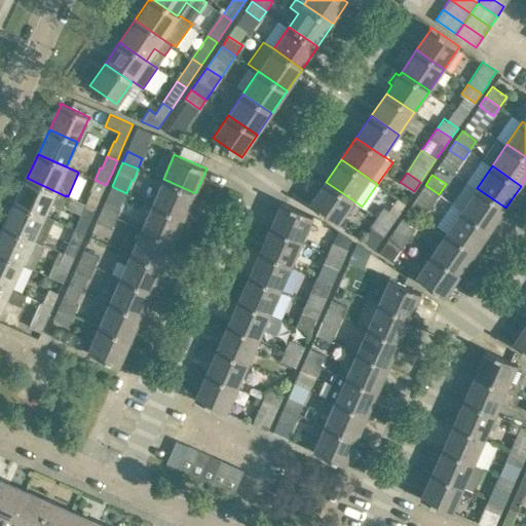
[(61,207),(66,196),(27,178),(15,202),(43,215),(49,201),(61,207)]
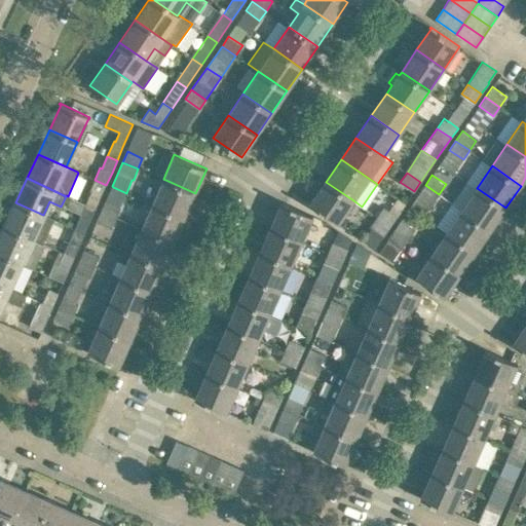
[(184,218),(195,193),(163,179),(152,203),(184,218)]
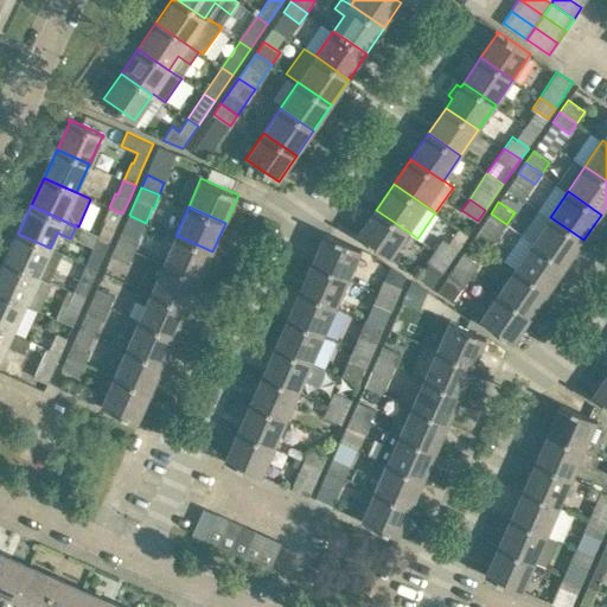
[(110,242),(122,213),(109,208),(104,219),(106,221),(98,237),(110,242)]
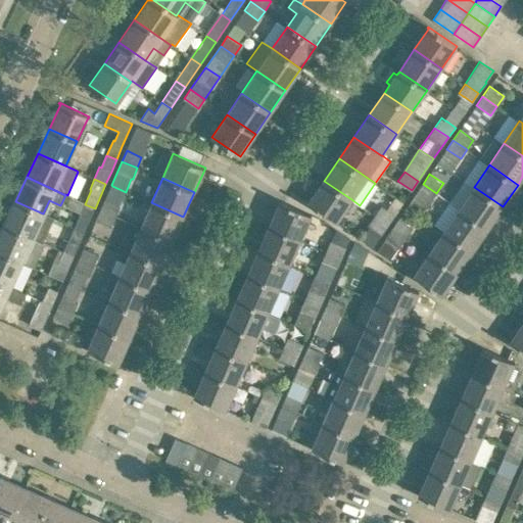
[(336,222),(351,199),(324,181),(310,202),(308,201),(307,202),(336,222)]
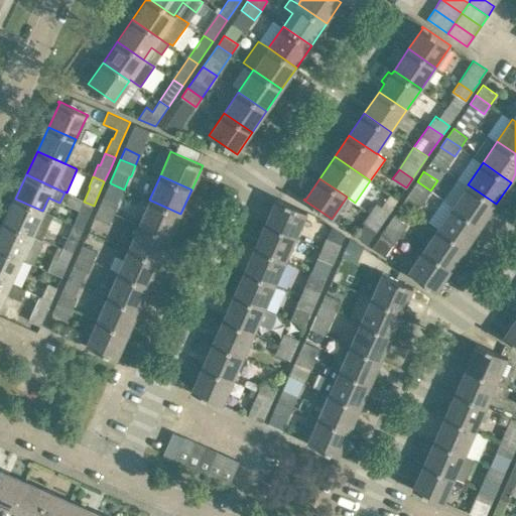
[(416,212),(430,190),(417,181),(402,203),(416,212)]
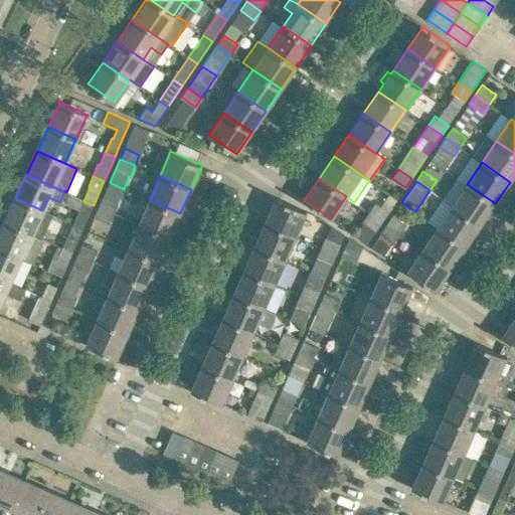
[(118,202),(124,189),(111,183),(110,182),(99,206),(114,213),(119,202),(118,202)]
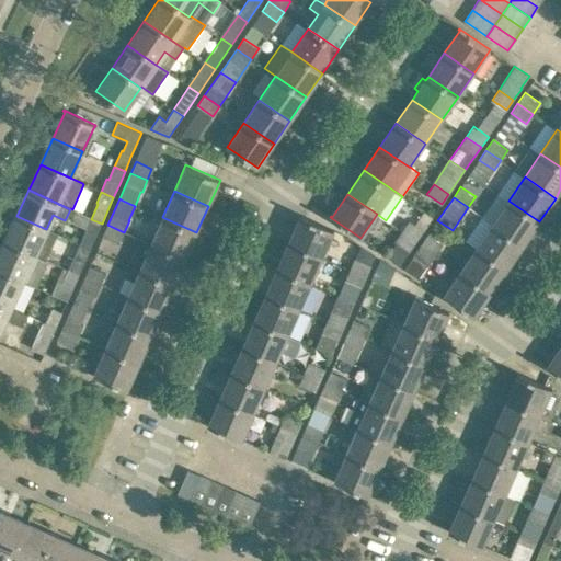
[(523,245),(539,221),(508,201),(492,225),(523,245)]
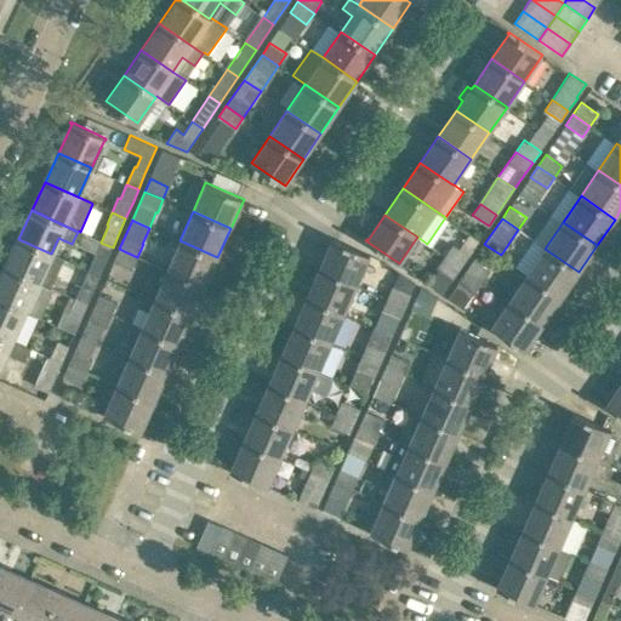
[(370,255),(337,240),(332,238),(319,267),(357,284),(370,255)]
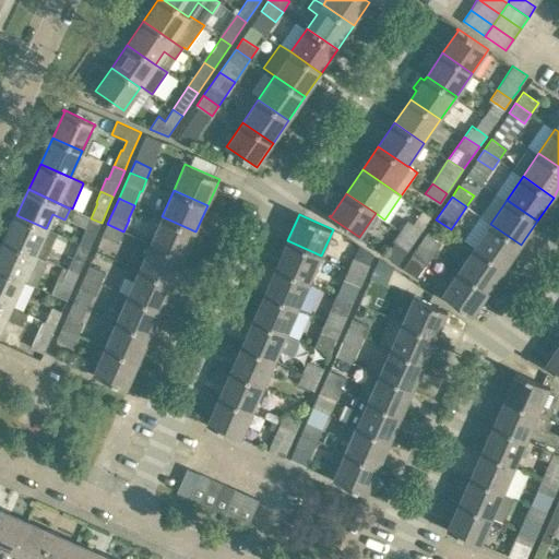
[(16,215),(4,241),(34,254),(45,260),(57,234),(46,228),(16,215)]
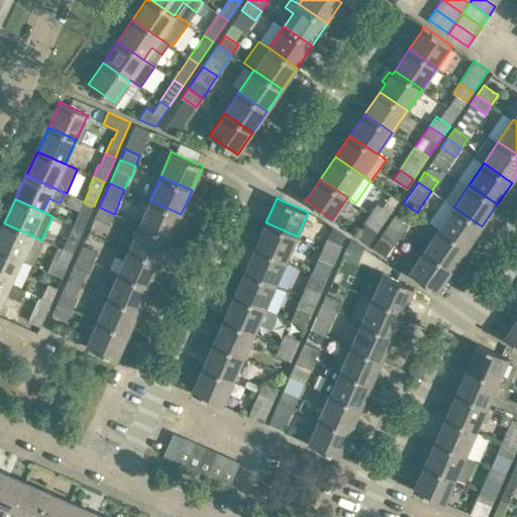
[(171,238),(181,214),(149,200),(139,224),(171,238)]
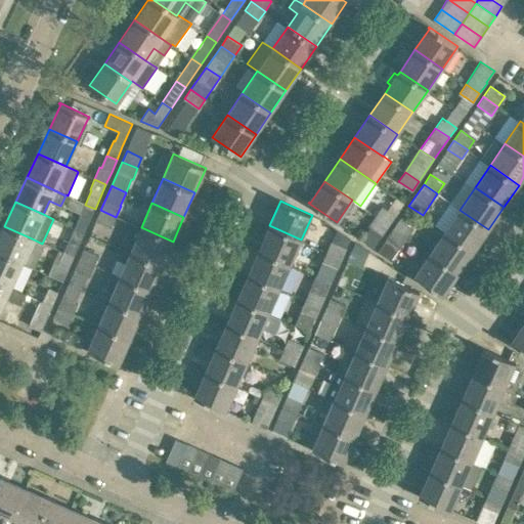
[(84,233),(95,209),(85,205),(75,228),(84,233)]
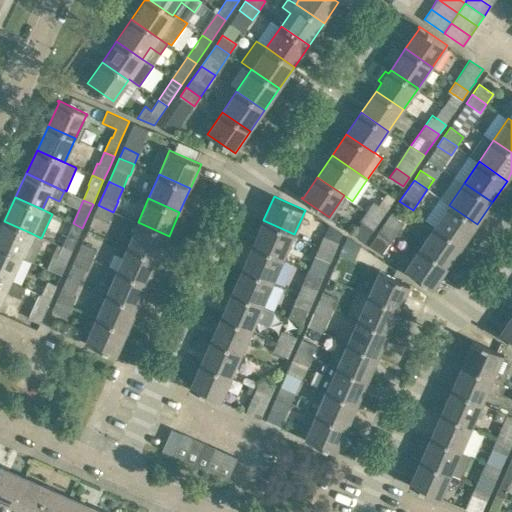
[(380,220),(387,210),(373,201),(366,211),(380,220)]
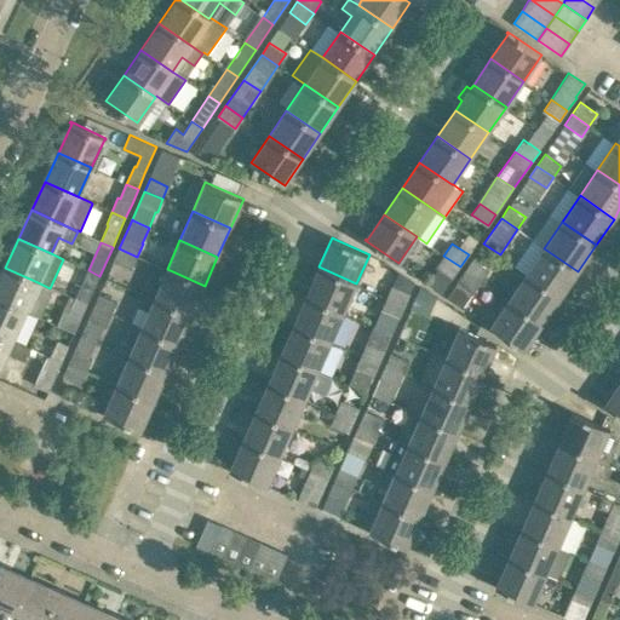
[(132,269),(137,257),(119,248),(114,262),(132,269)]
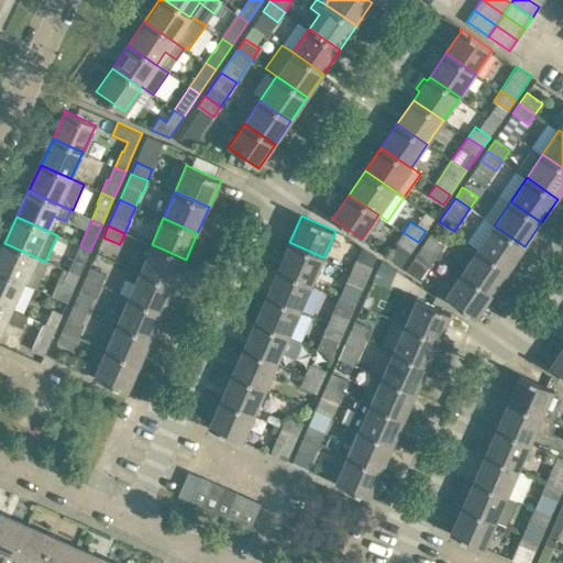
[(508,269),(525,246),(494,225),(477,249),(508,269)]
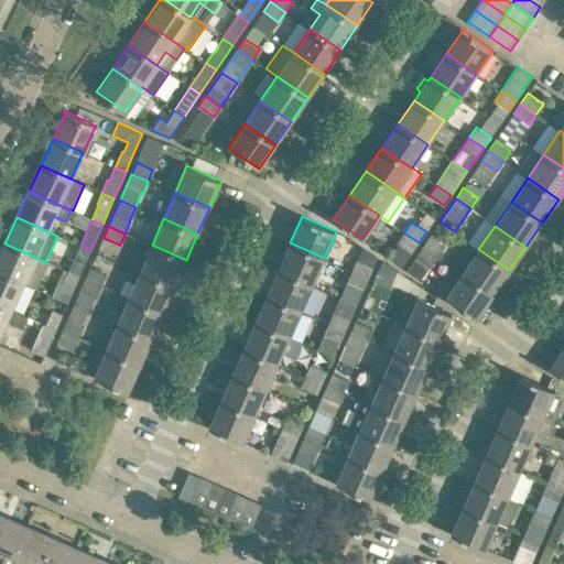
[(412,252),(419,242),(403,232),(397,241),(412,252)]
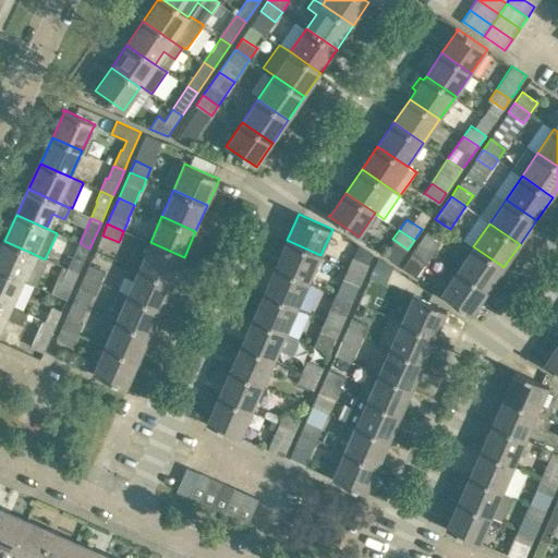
[(419,243),(434,253),(440,242),(426,232),(419,243)]
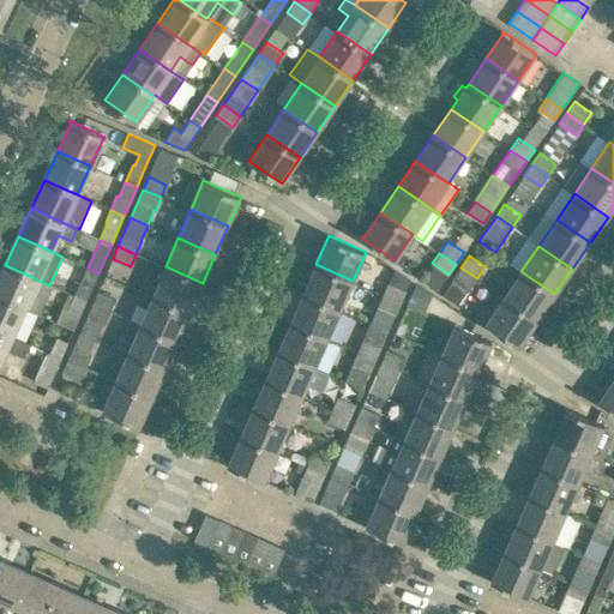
[(341,309),(353,281),(315,264),(304,293),(341,309)]
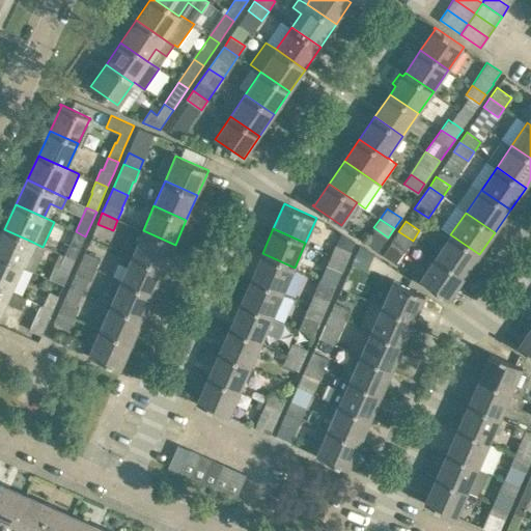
[(0,256),(21,267),(32,242),(4,229),(0,238),(0,256)]
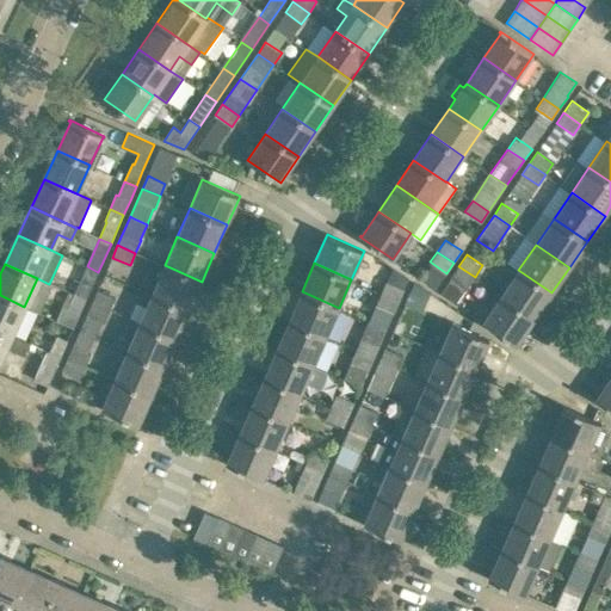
[(189,310),(202,282),(165,265),(152,294),(189,310)]
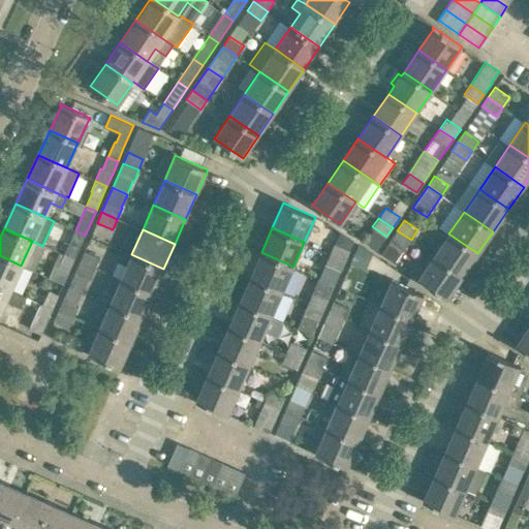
[(74,260),(85,236),(75,230),(64,254),(60,252),(59,253),(74,260)]
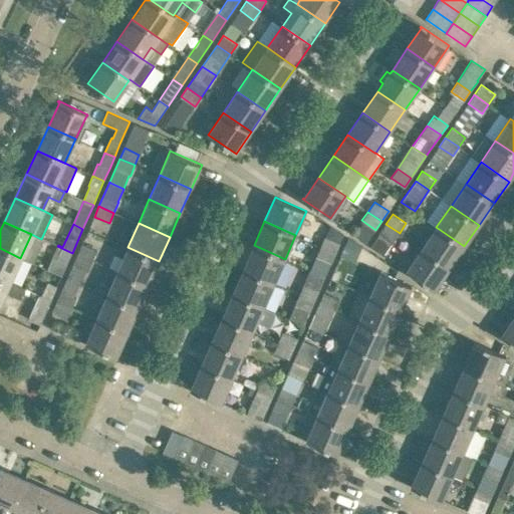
[(335,253),(344,234),(330,224),(320,246),(335,253)]
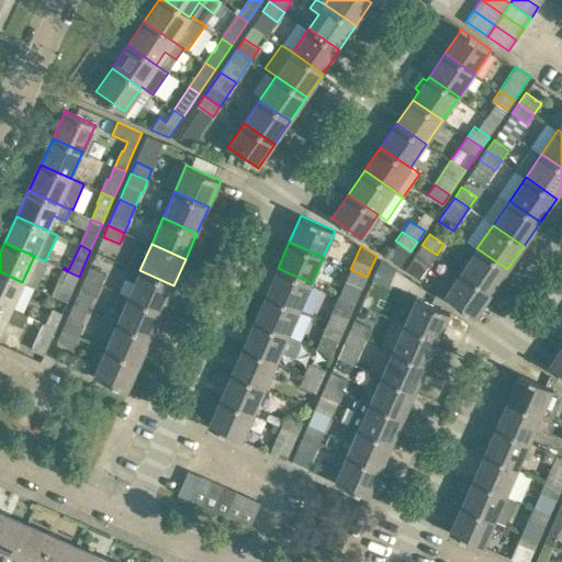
[(430,265),(437,255),(422,245),(415,255),(430,265)]
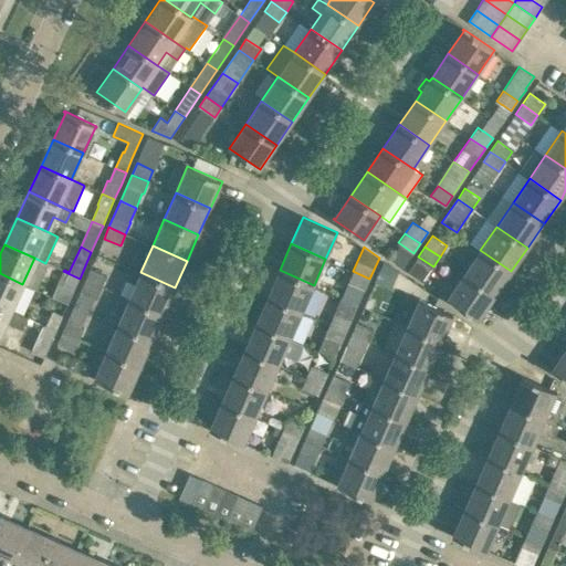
[(495,295),(511,271),(480,250),(464,274),(495,295)]
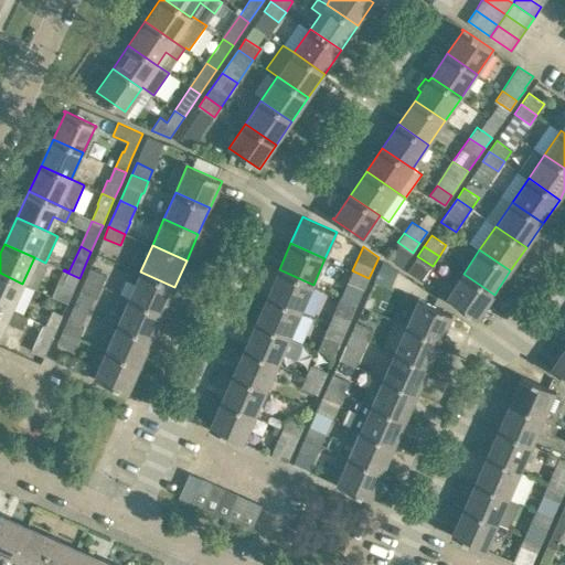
[(85,279),(103,286),(107,275),(91,267),(85,279)]
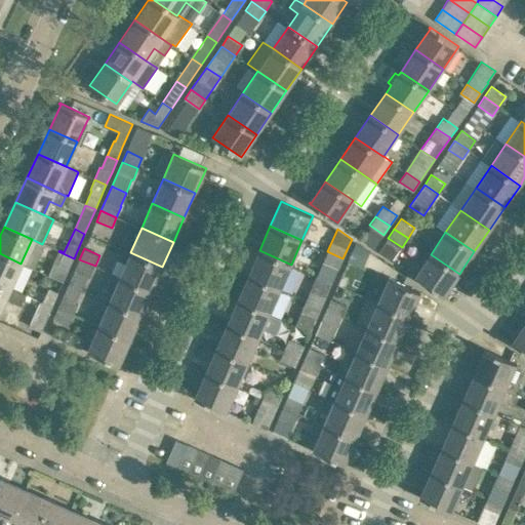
[(280,289),(291,265),(259,250),(248,275),(280,289)]
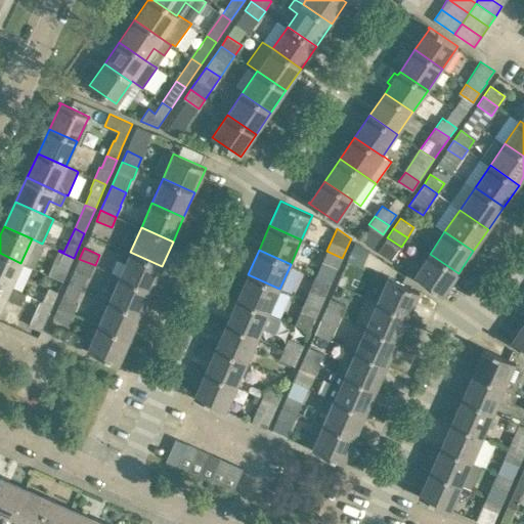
[(352,250),(347,260),(362,267),(366,256),(352,250)]
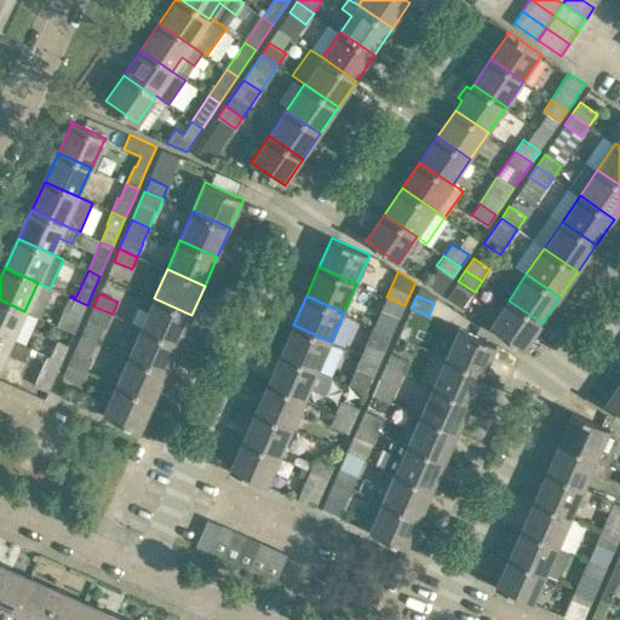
[(75,332),(87,305),(69,297),(58,325),(75,332)]
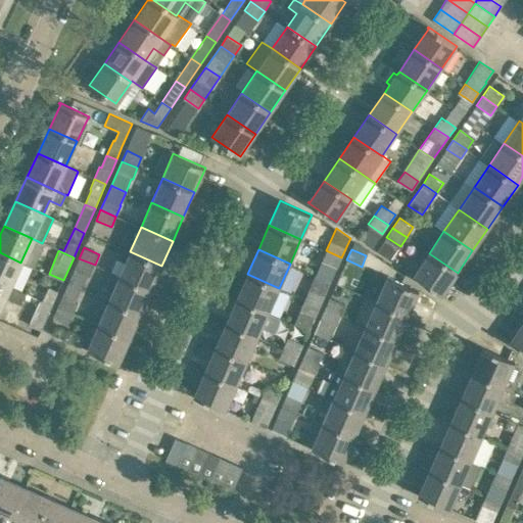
[(337,268),(341,257),(326,250),(322,260),(337,268)]
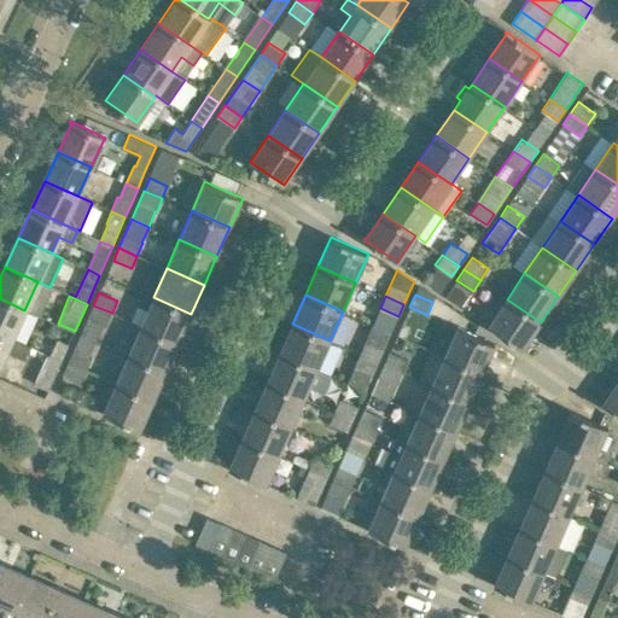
[(179,343),(191,314),(153,297),(141,326),(179,343)]
